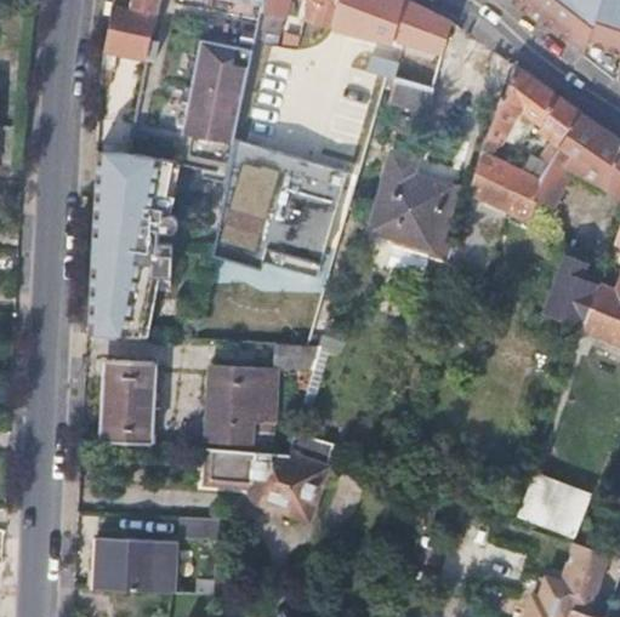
[(154,0),(153,13),(144,58),(129,146),(128,153),(102,149),(96,149),(92,209),(100,209),(96,286),(87,286),(85,332),(149,336),(152,291),(152,275),(172,276),(174,243),(160,243),(161,233),(171,233),(175,232),(178,228),(180,224),(180,222),(177,217),(174,215),(181,165),(194,169),(194,176),(226,183),(252,55),(256,41),(259,28),(262,10),(263,0),(175,0),(175,5),(154,0)]
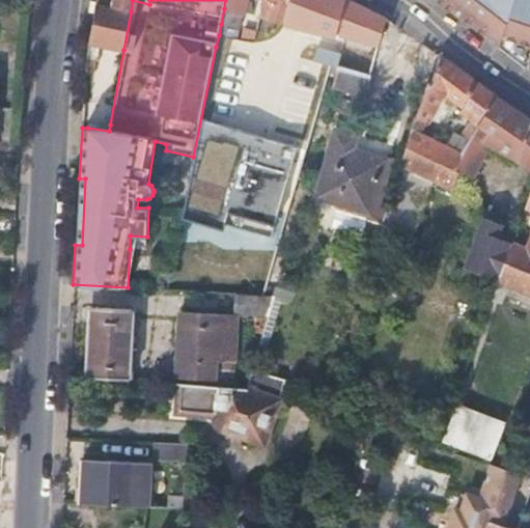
[(95,0),(94,5),(116,9),(116,7),(131,11),(132,0),(95,0)]
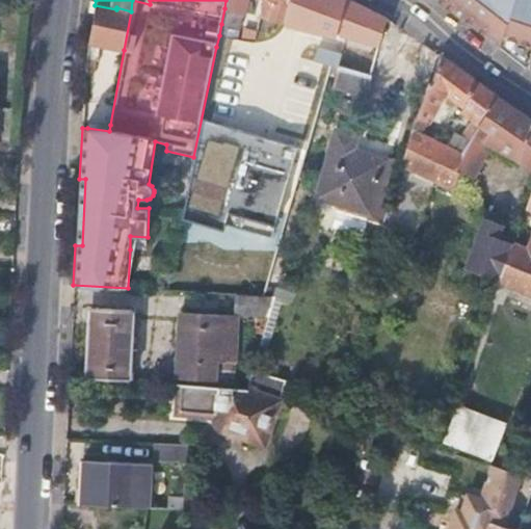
[(226,0),(224,8),(241,11),(244,12),(248,0),(226,0)]
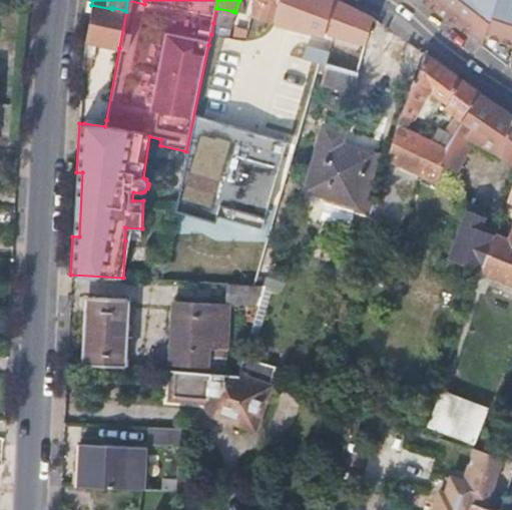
[(266,0),(261,17),(275,20),(279,0),(266,0)]
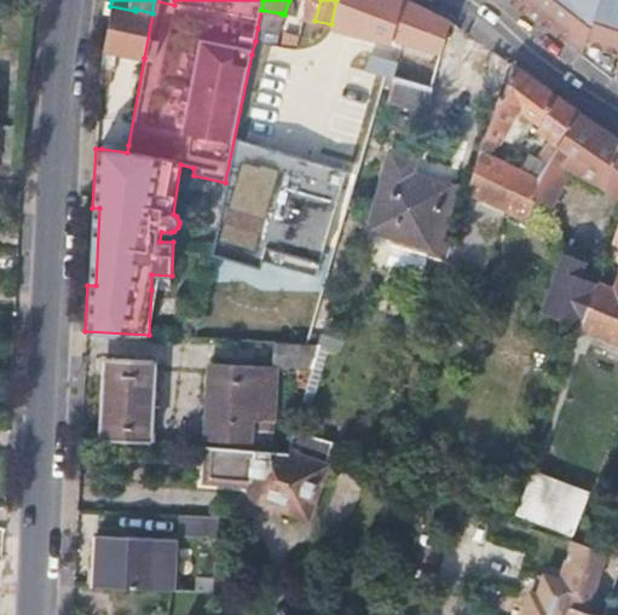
[(336,0),(331,24),(388,40),(399,0),(336,0)]
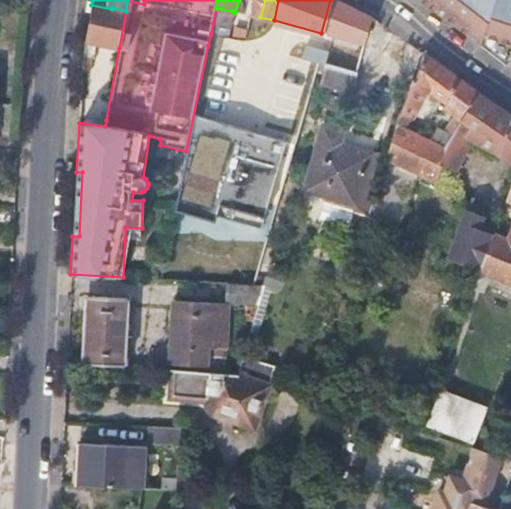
[(510,45),(510,0),(424,0),(483,45),(486,38),(510,45)]
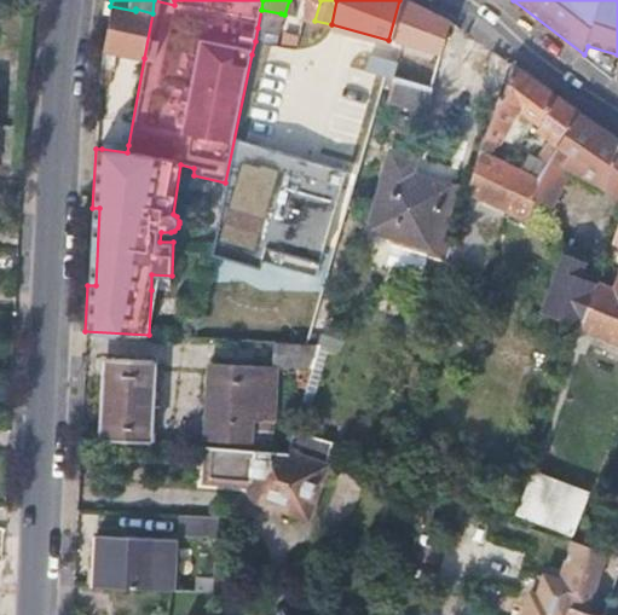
[(402,52),(438,62),(449,19),(415,3),(402,51),(402,52)]
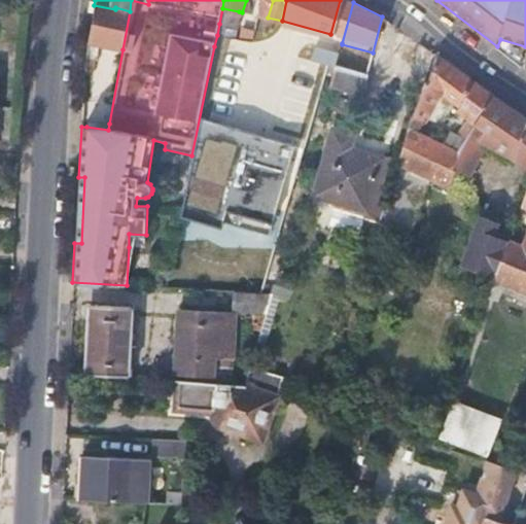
[(94,5),(92,13),(86,41),(123,49),(130,11),(115,7),(115,9),(94,5)]
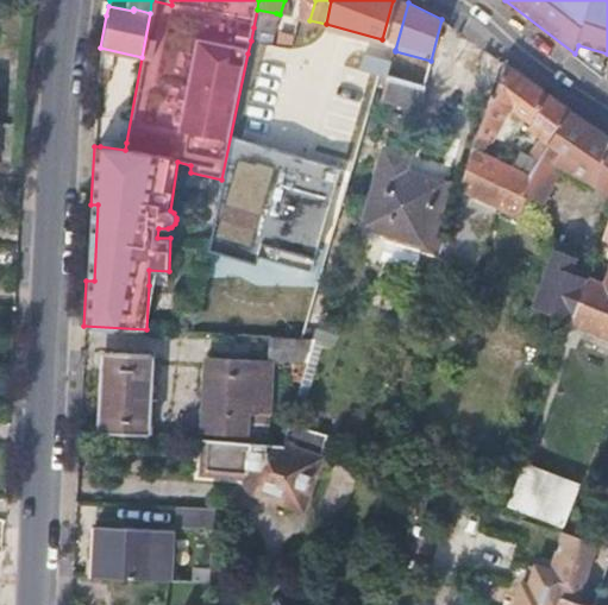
[(276,13),(257,10),(254,27),(273,32),(276,13)]
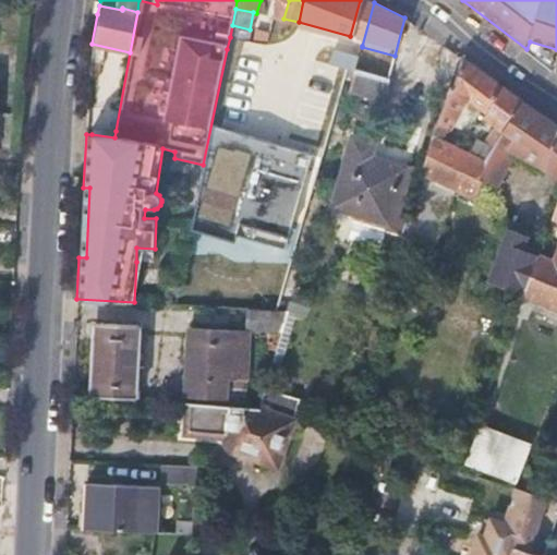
[(556,64),(556,49),(530,41),(527,49),(555,70),(556,64)]
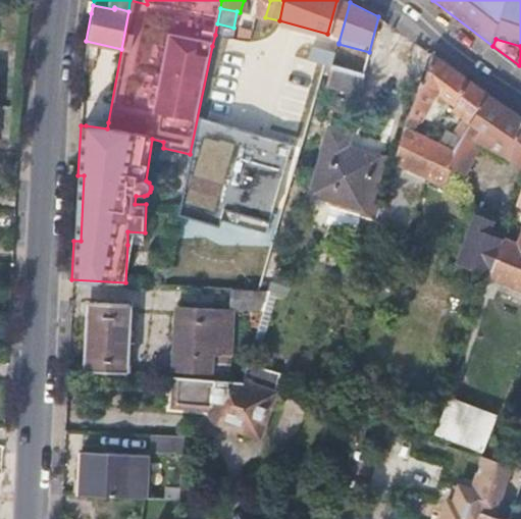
[(369,52),(339,44),(332,65),(363,73),(369,52)]
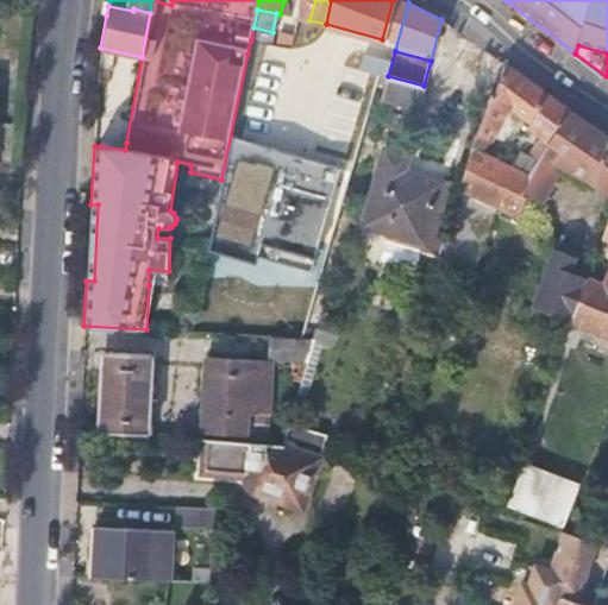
[(570,107),(508,63),(490,101),(480,125),(474,146),(496,157),(499,150),(486,143),(488,138),(493,140),(511,105),(513,107),(511,114),(518,119),(521,113),(528,118),(526,123),(541,134),(551,142),(570,107)]
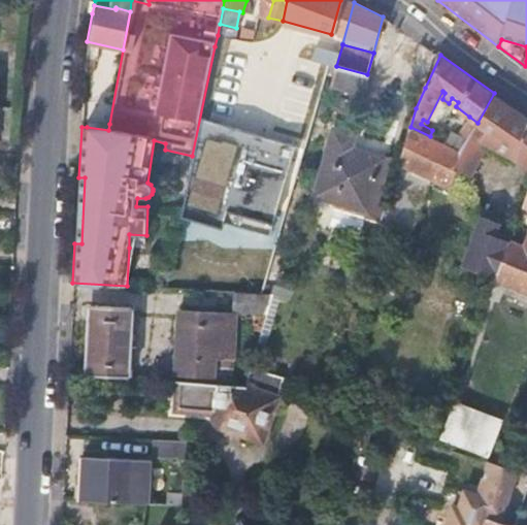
[(367,74),(336,66),(331,85),(362,93),(367,74)]
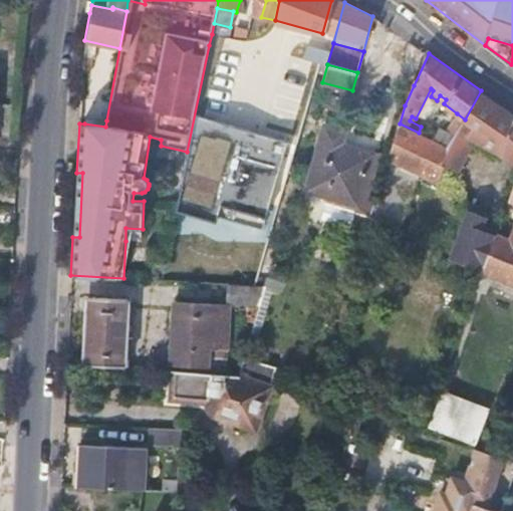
[(512,111),(481,90),(465,119),(455,135),(447,148),(434,141),(419,133),(400,123),(390,161),(418,174),(438,183),(448,159),(459,163),(468,141),(471,136),(512,159),(512,111)]
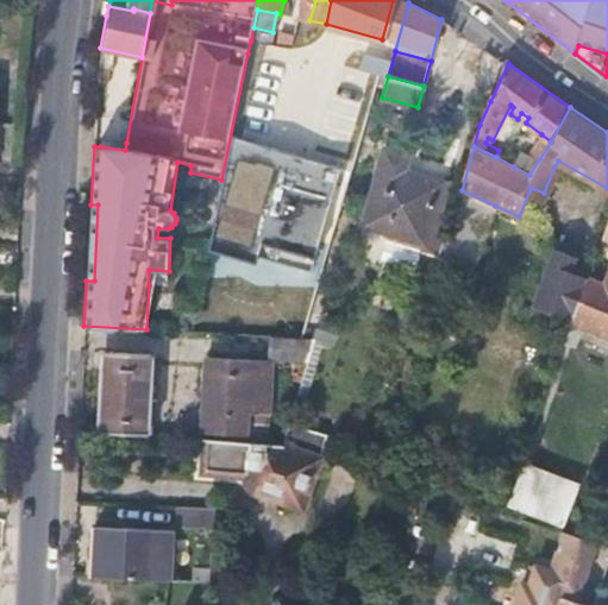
[(539,159),(551,142),(541,134),(532,156),(539,159)]
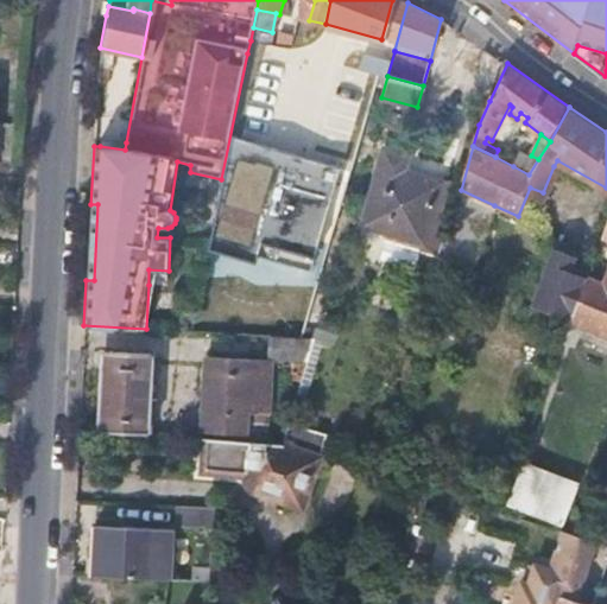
[(101,139),(100,146),(125,150),(126,142),(101,139)]
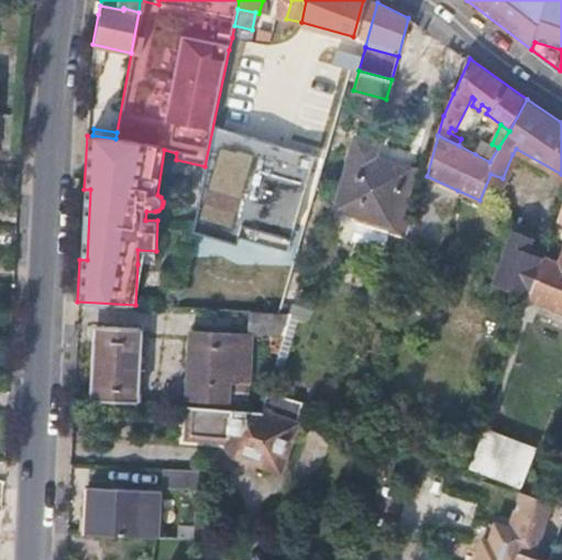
[(375,144),(353,139),(333,210),(354,216),(353,221),(390,231),(407,235),(408,231),(412,220),(401,218),(395,216),(400,191),(407,194),(414,169),(407,167),(382,161),(381,165),(371,163),(375,144)]
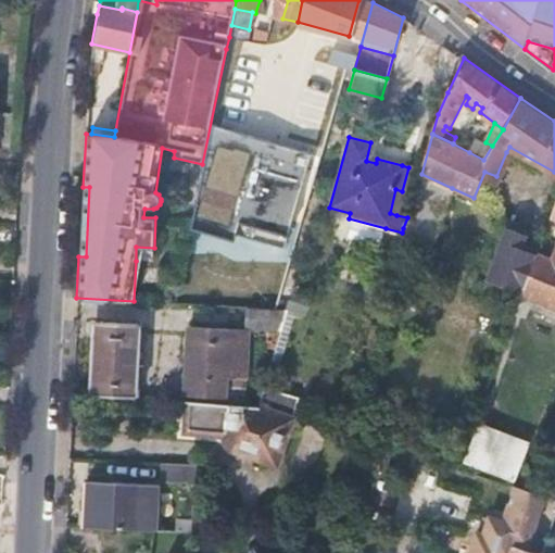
[(483,160),(492,146),(486,142),(477,139),(469,152),(483,160)]
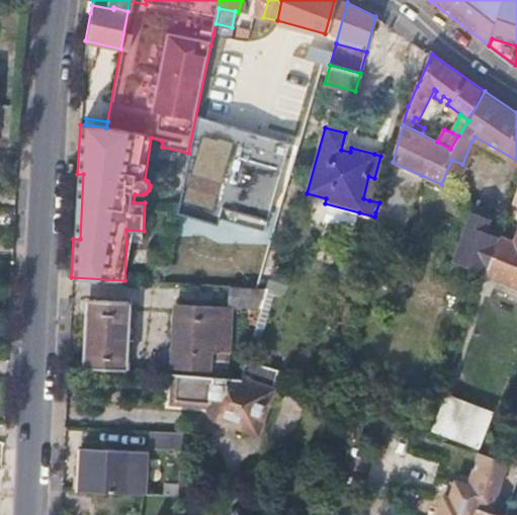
[(374,217),(373,220),(403,231),(421,175),(393,162),(379,202),(375,212),(374,217)]
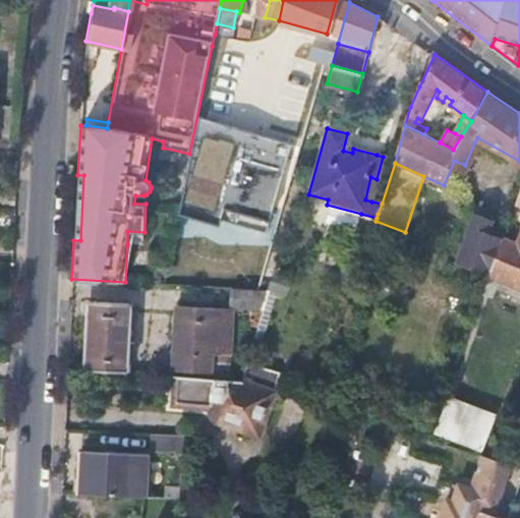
[(83,175),(77,175),(73,240),(80,240),(83,175)]
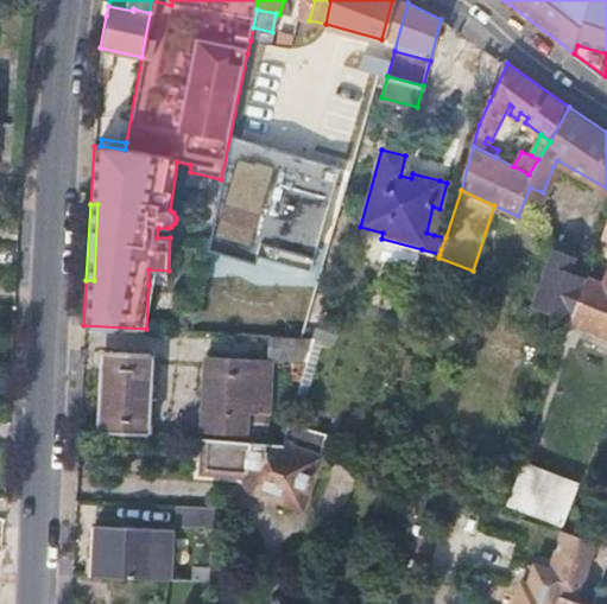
[(440,209),(432,207),(427,233),(434,235),(440,209)]
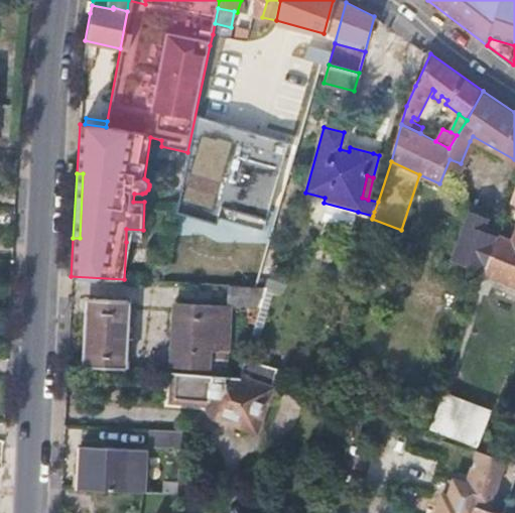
[(485,271),(514,283),(514,188),(512,199),(514,199),(514,234),(513,240),(498,234),(485,271)]
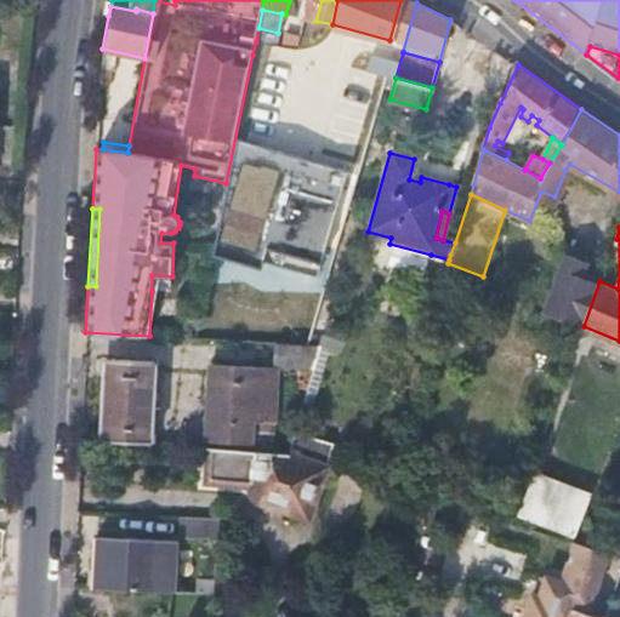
[(546,310),(584,326),(599,281),(581,274),(587,258),(567,251),(546,310)]
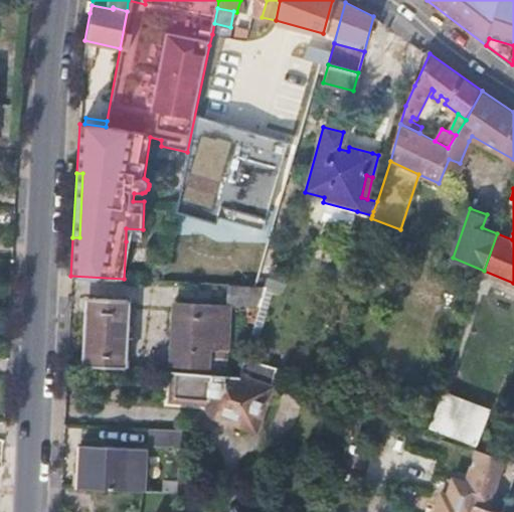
[(126,228),(126,241),(142,242),(143,229),(126,228)]
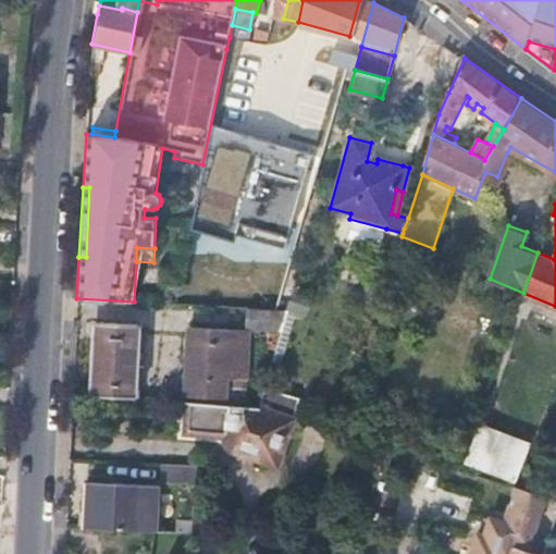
[(95,321),(91,394),(135,398),(138,324),(95,321)]
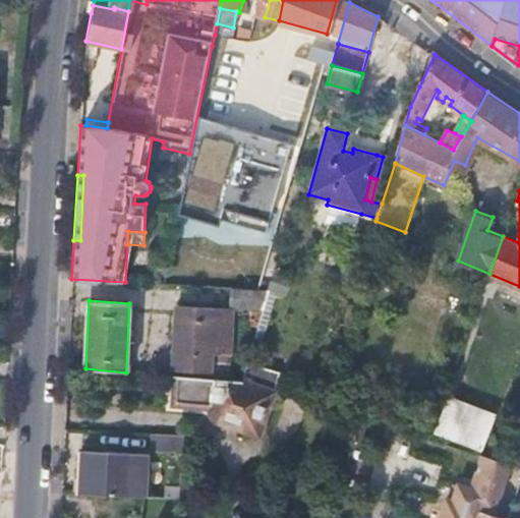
[(211,354),(213,308),(179,306),(176,371),(210,373),(211,354)]
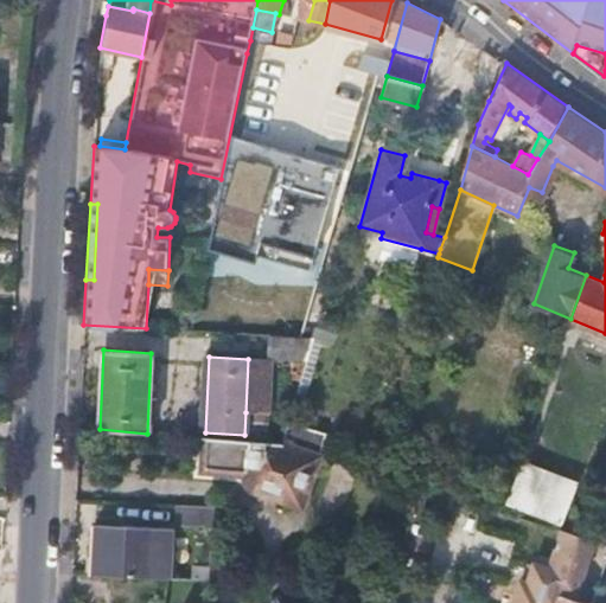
[(268,360),(248,359),(246,412),(266,412),(268,360)]
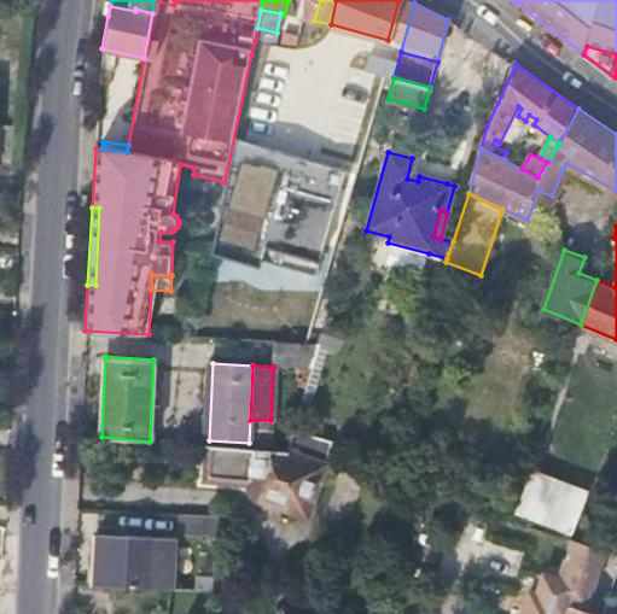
[(287,452),(208,446),(207,479),(250,483),(250,486),(251,490),(254,496),(257,500),(309,516),(333,442),(294,432),(287,452)]
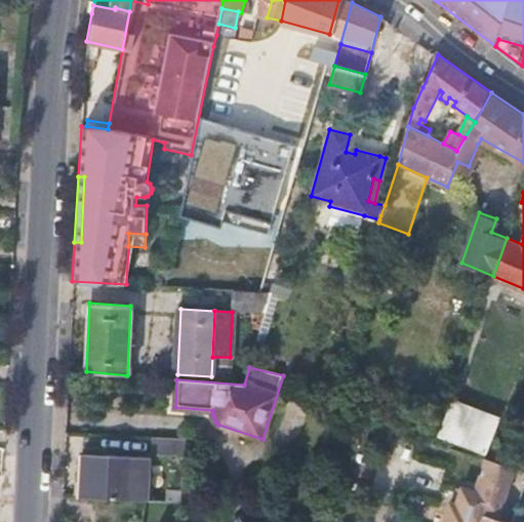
[(443,436),(492,454),(501,420),(455,403),(443,436)]
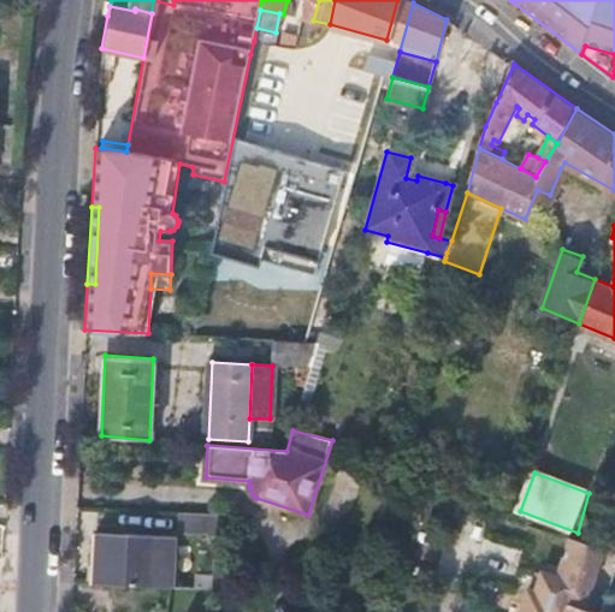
[(218,514),(181,511),(181,533),(217,534),(218,514)]
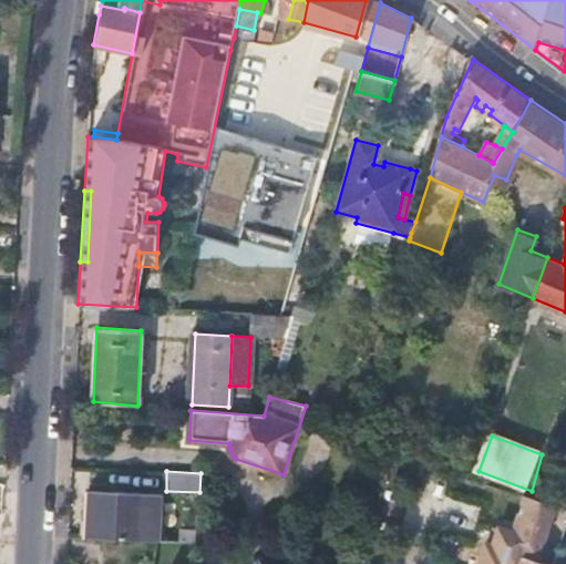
[(88,490),(85,536),(156,541),(156,520),(146,520),(148,493),(88,490)]
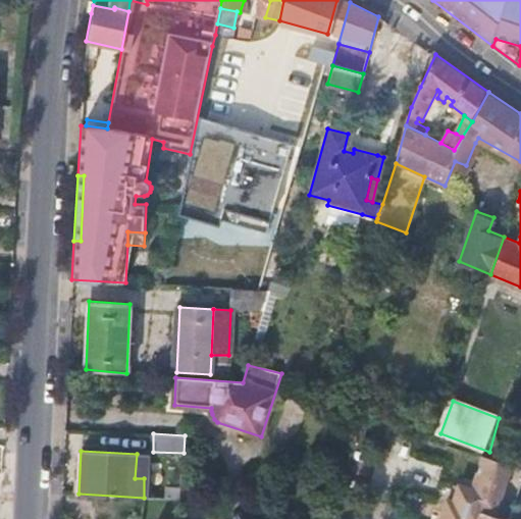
[(515,464),(481,454),(472,483),(460,479),(455,498),(448,495),(438,518),(477,518),(480,511),(498,517),(515,464)]
